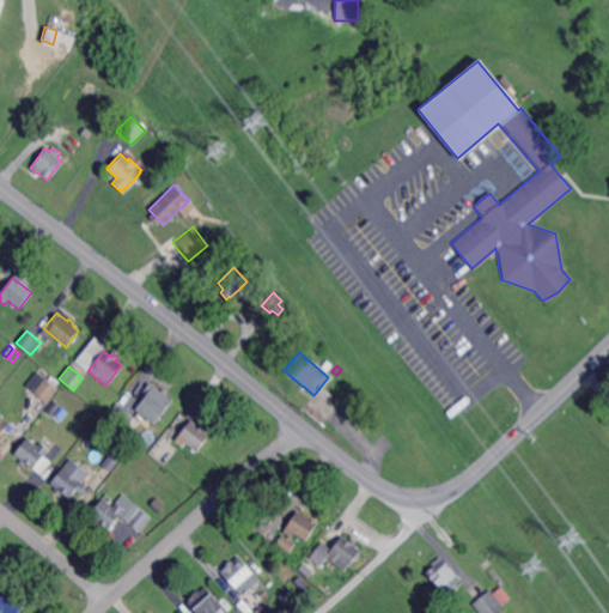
[(46,381),(49,376),(56,382),(54,386),(58,389),(46,402),(24,384),(35,371),(46,381)]
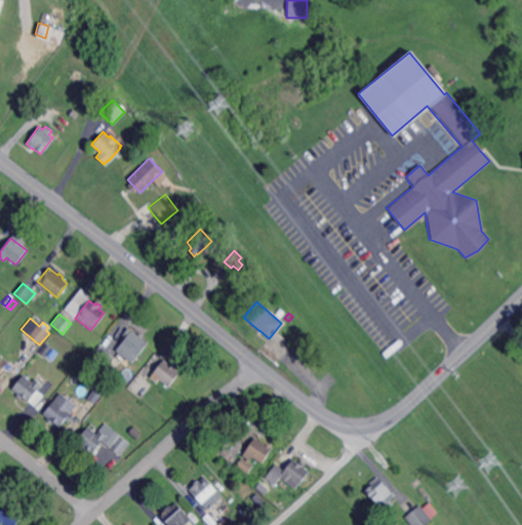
[(137,335),(139,333),(143,336),(141,338),(147,344),(131,363),(115,350),(125,337),(122,334),(128,327),(137,335)]
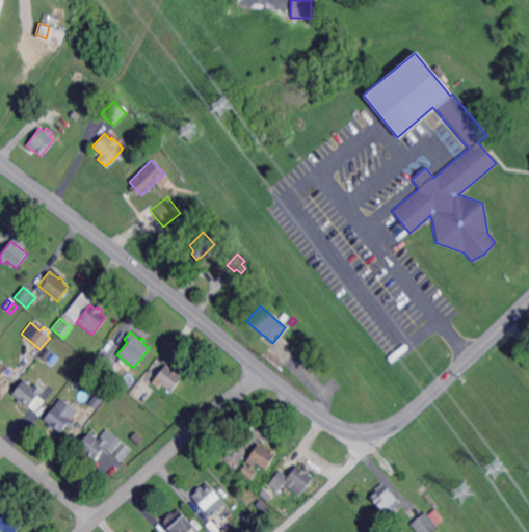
[(44,361),(38,355),(46,347),(51,351),(44,361)]
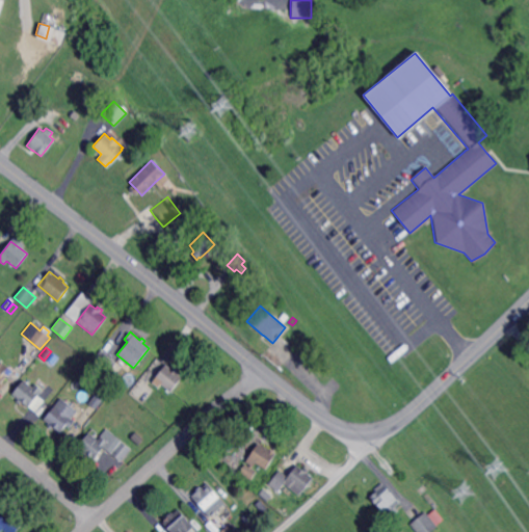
[(88,357),(84,353),(88,348),(94,351),(88,357)]
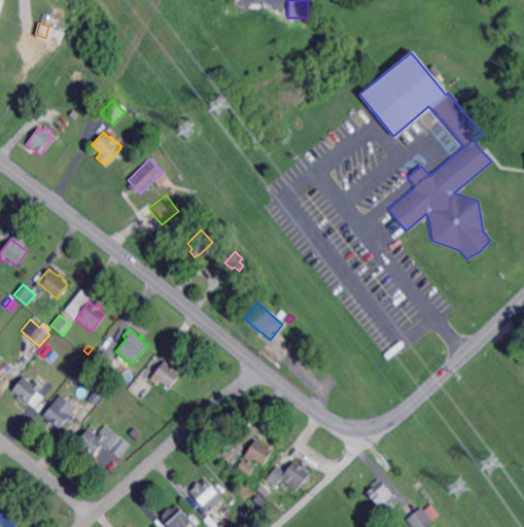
[(106,370),(91,357),(99,347),(114,359),(106,370)]
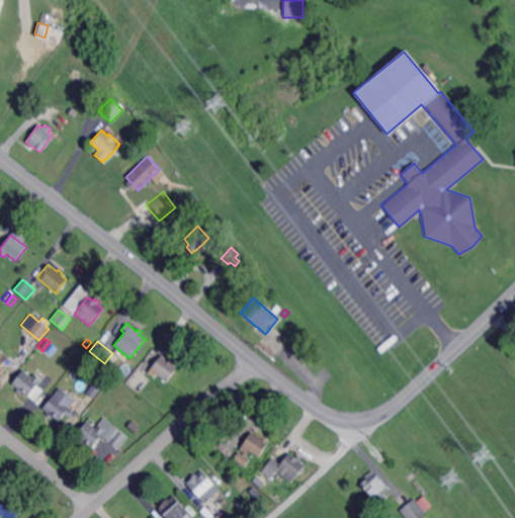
[(166,359),(168,356),(173,360),(171,363),(176,367),(166,381),(156,373),(154,377),(147,372),(161,355),(166,359)]
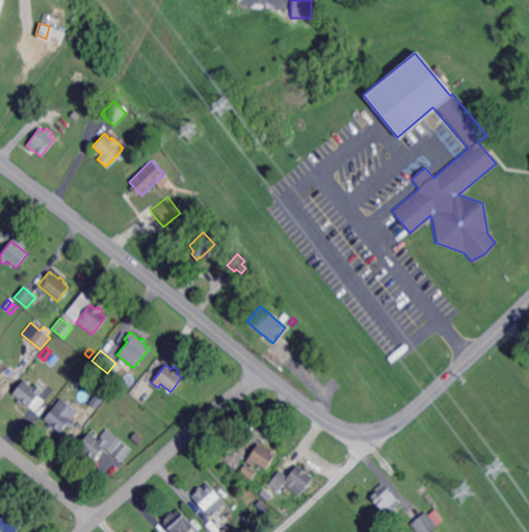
[(31,387),(34,383),(42,390),(28,407),(11,394),(23,379),(31,387)]
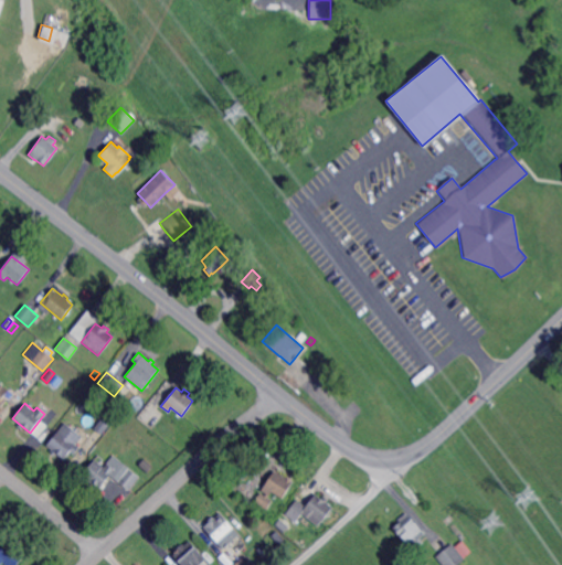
[(151,427),(139,417),(148,404),(161,415),(151,427)]
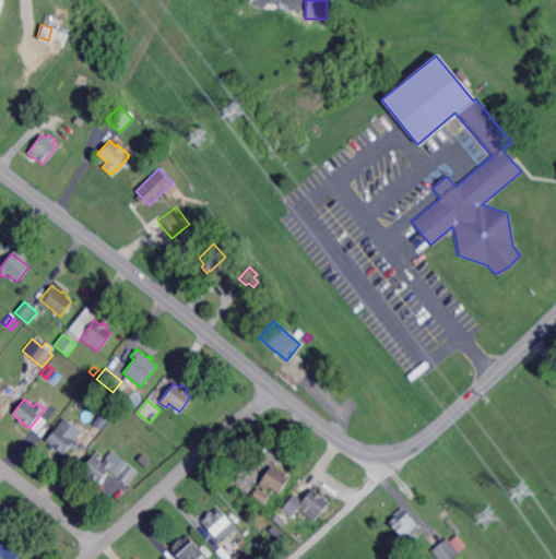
[(97,431),(90,424),(98,415),(106,421),(97,431)]
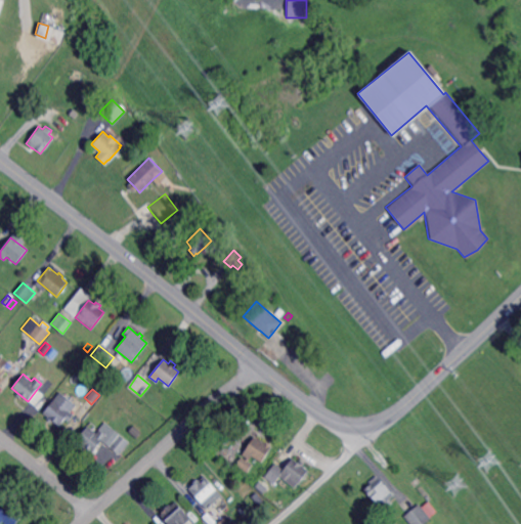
[(67,422),(62,419),(57,425),(42,412),(58,391),(75,404),(70,410),(73,413),(67,422)]
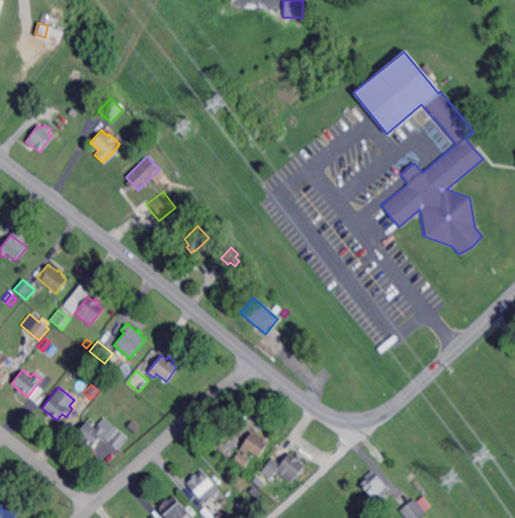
[(94,429),(97,425),(102,430),(107,424),(115,430),(116,428),(127,437),(117,449),(100,435),(89,447),(74,435),(86,421),(94,429)]
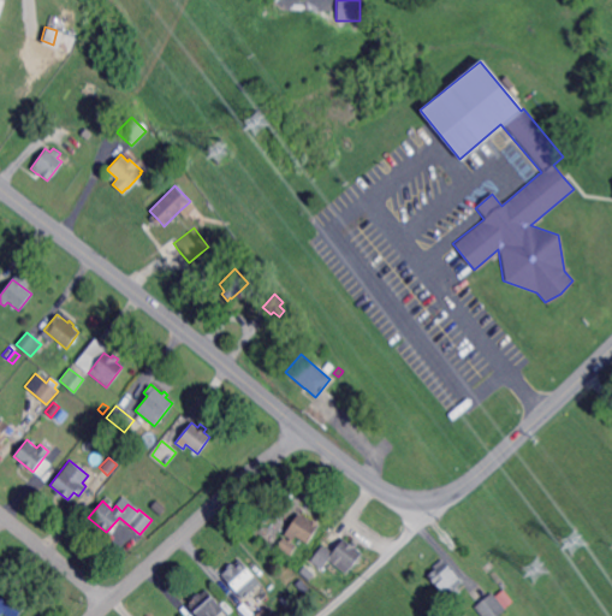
[(307,544),(295,537),(291,542),(296,545),(290,555),(275,546),(298,513),(318,526),(307,544)]
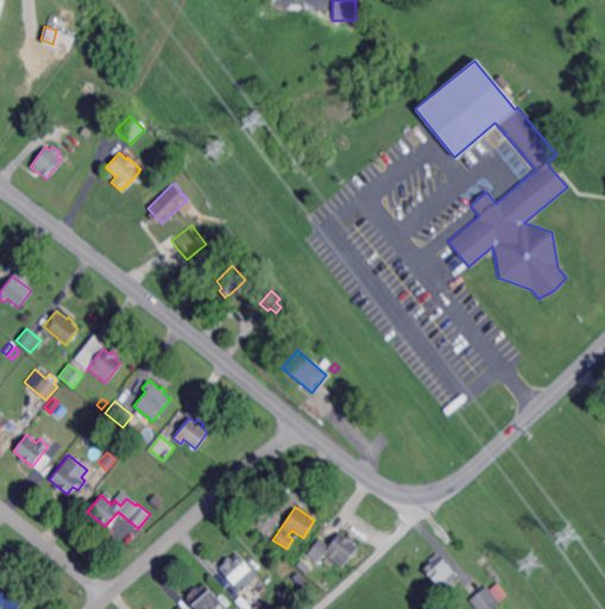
[(346,538),(348,534),(353,539),(351,541),(358,547),(344,564),(333,556),(331,559),(322,553),(316,560),(306,551),(317,538),(328,546),(339,532),(346,538)]
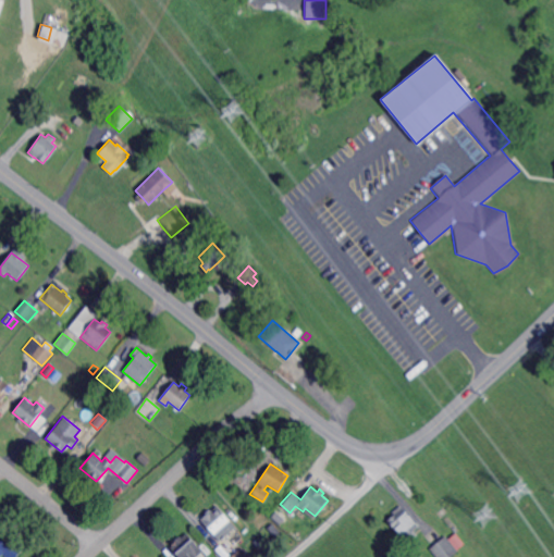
[(410,521),(413,519),(419,529),(414,532),(416,535),(405,543),(388,519),(394,515),(392,511),(399,506),(410,521)]
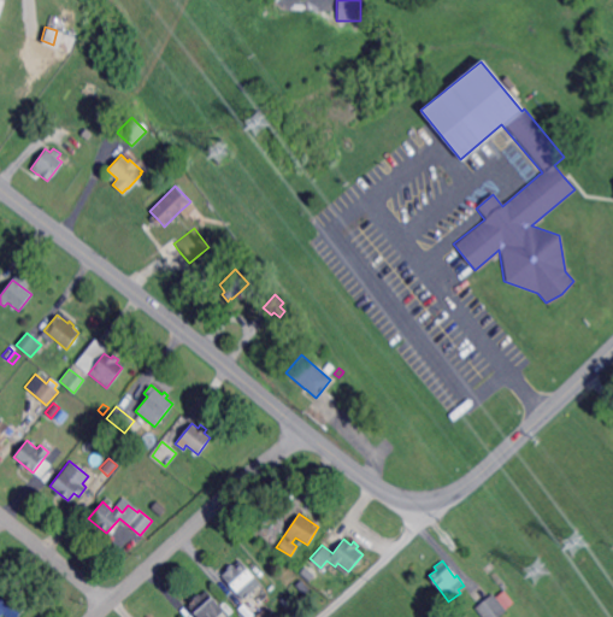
[(240,600),(220,577),(239,562),(258,585),(240,600)]
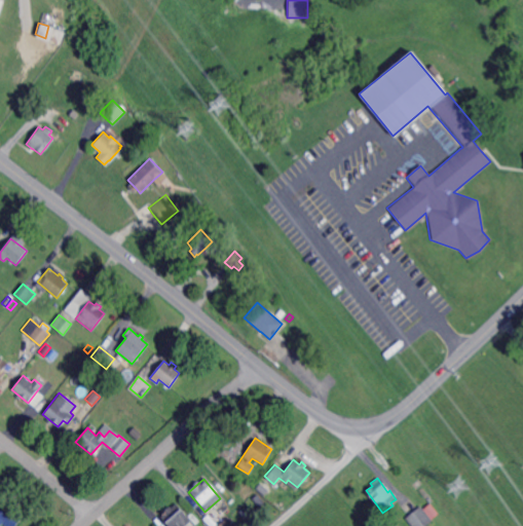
[(166,525),(159,517),(177,502),(188,517),(179,524),(180,525),(166,525)]
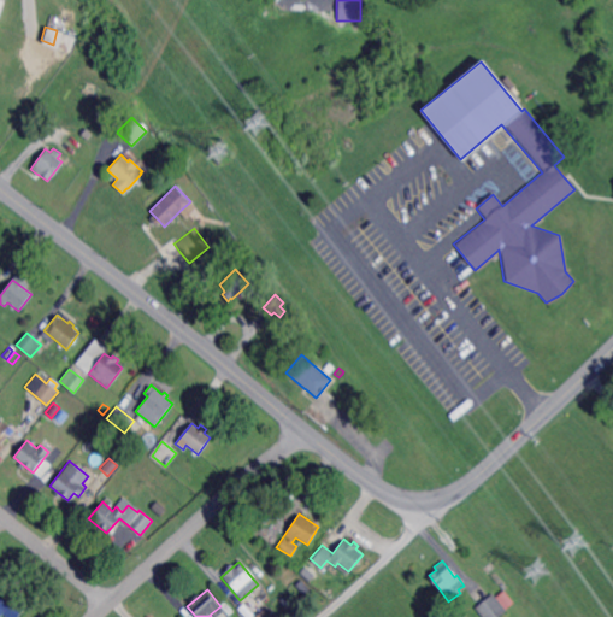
[(512,603),(502,610),(504,611),(496,616),(479,616),(472,609),(490,594),(494,598),(502,591),(512,603)]
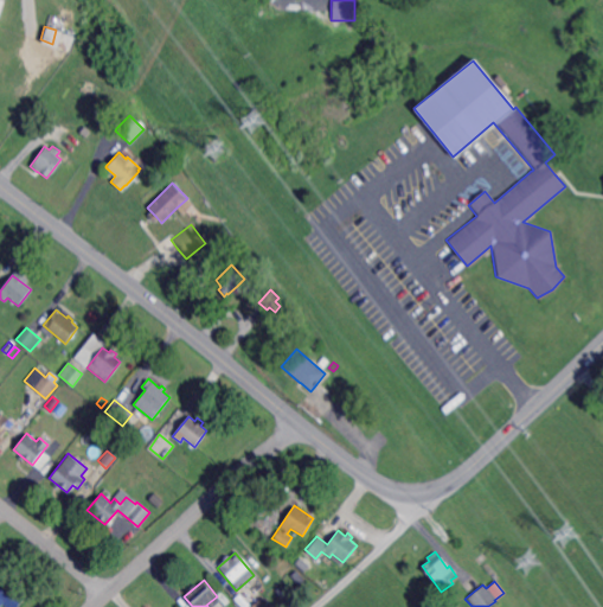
[(17,606),(5,606),(2,605),(0,606),(0,590),(7,582),(26,596),(17,606)]
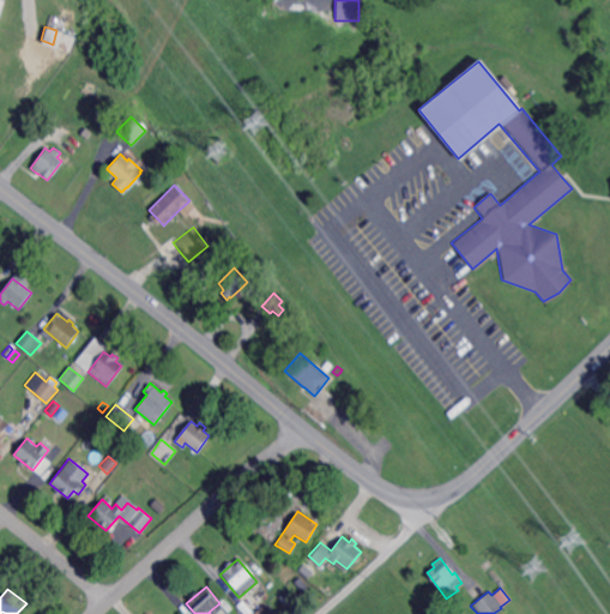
[(248,613),(271,613),(261,603),(248,613)]
